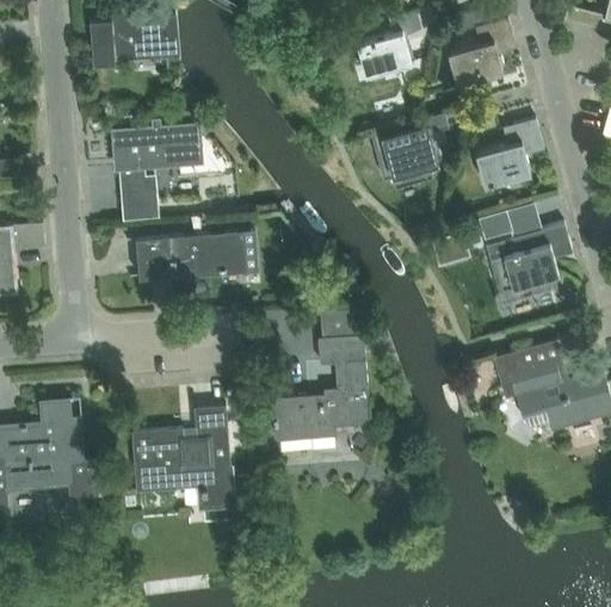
[(610,0),(608,0),(604,13),(603,13),(602,14),(568,5),(565,19),(610,31),(610,0)]
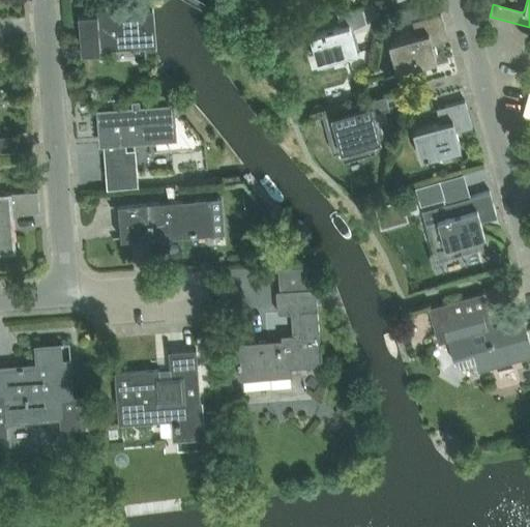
[(430,37),(444,33),(445,34),(445,33),(441,16),(424,21),(420,8),(399,15),(402,27),(413,24),(416,38),(388,46),(396,74),(437,63),(430,37)]
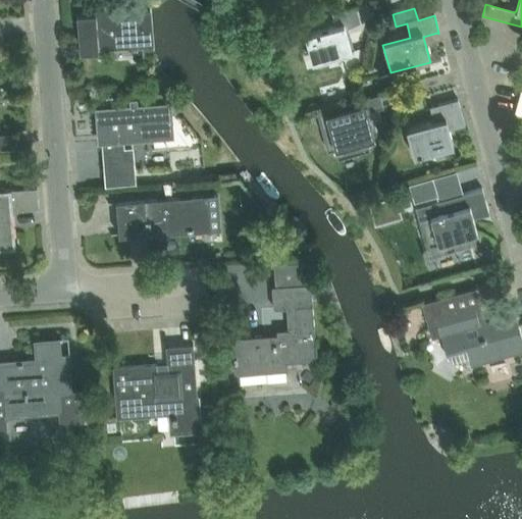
[(361,26),(357,11),(357,10),(332,16),(335,29),(305,37),(312,64),(352,54),(346,33),(361,26)]
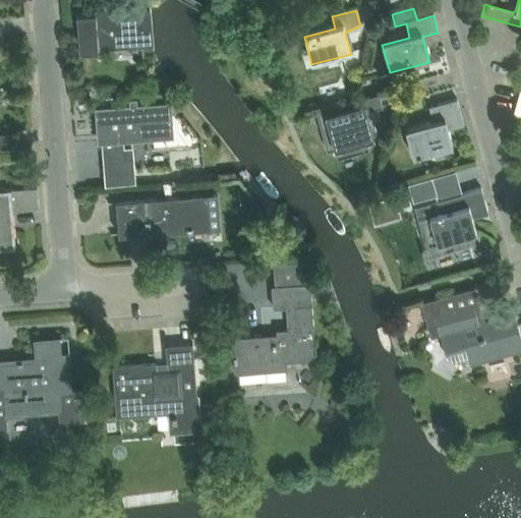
[(150,13),(149,13),(77,17),(79,57),(99,55),(99,51),(153,47),(150,13)]
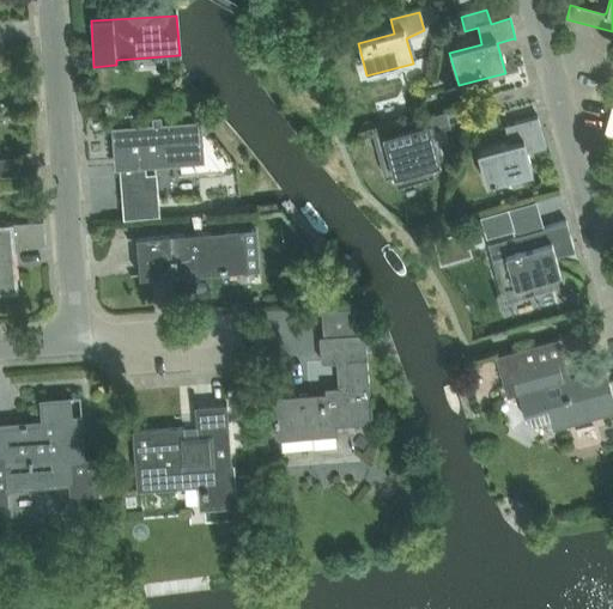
[(450,128),(447,114),(400,126),(371,134),(383,181),(441,164),(432,133),(450,128)]
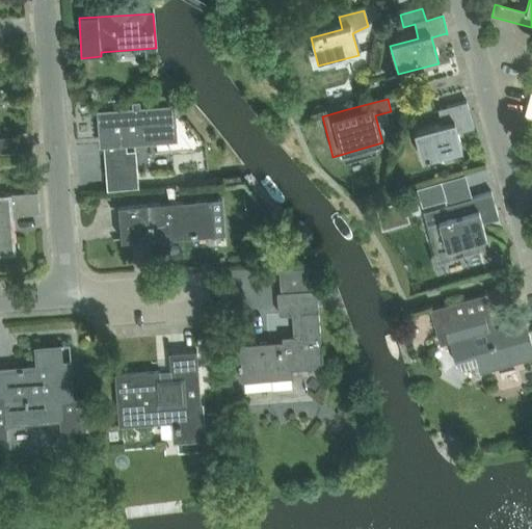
[(132,111),(99,114),(99,115),(100,127),(101,148),(105,147),(108,181),(136,179),(134,154),(128,155),(127,146),(133,144),(176,141),(174,108),(140,111),(139,103),(132,104),(132,111)]
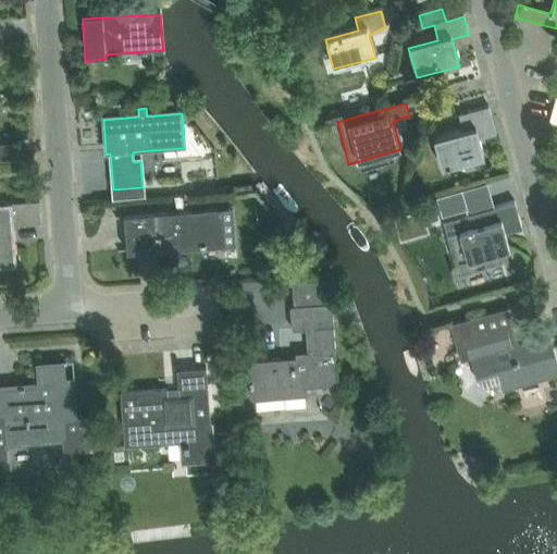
[(441,110),(444,119),(452,117),(449,108),(441,110)]
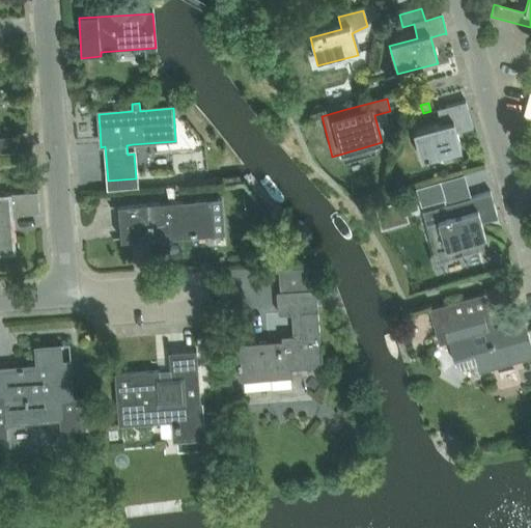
[(454,126),(470,121),(470,122),(471,121),(466,104),(438,112),(442,126),(414,134),(421,162),(462,150),(454,126)]
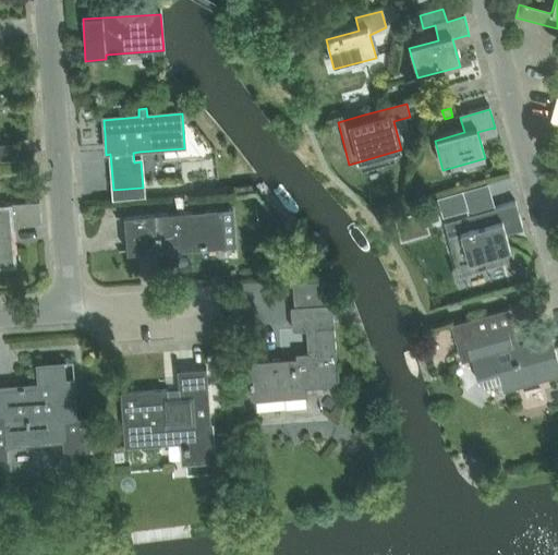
[(0,161),(19,160),(17,144),(0,145),(0,161)]
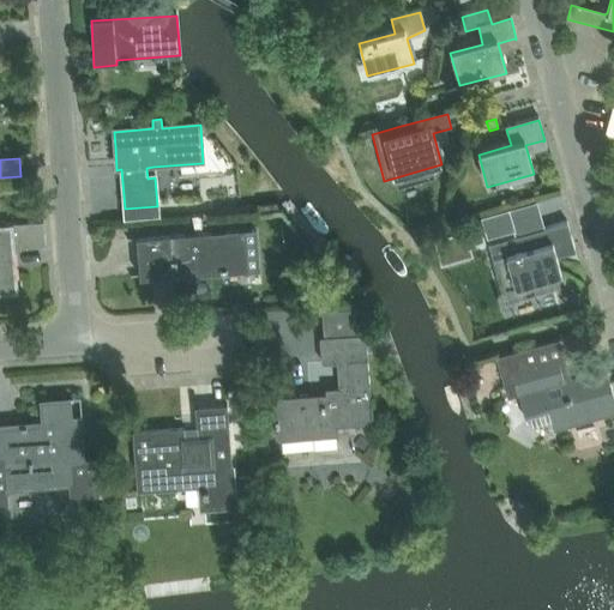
[(509,212),(481,221),(487,241),(513,234),(515,234),(509,212)]
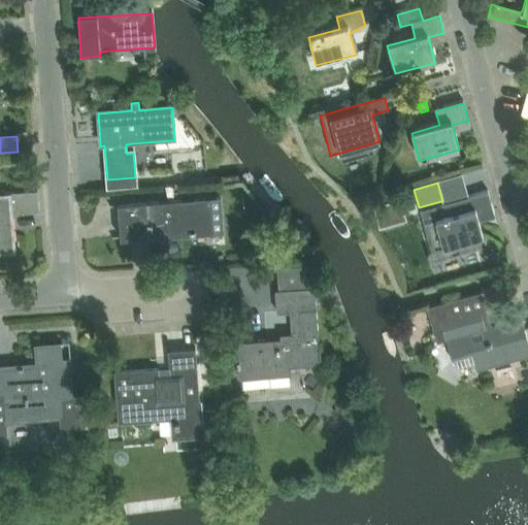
[(0,195),(0,253),(13,253),(9,208),(38,205),(38,193),(15,195),(0,195)]
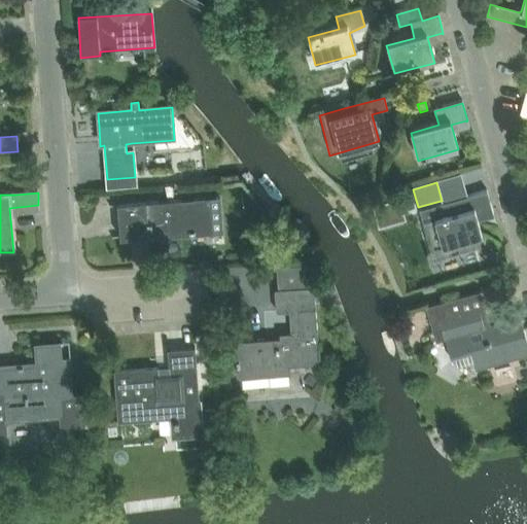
[(492,211),(487,194),(419,212),(433,263),(480,249),(477,239),(482,237),(476,215),(492,211)]
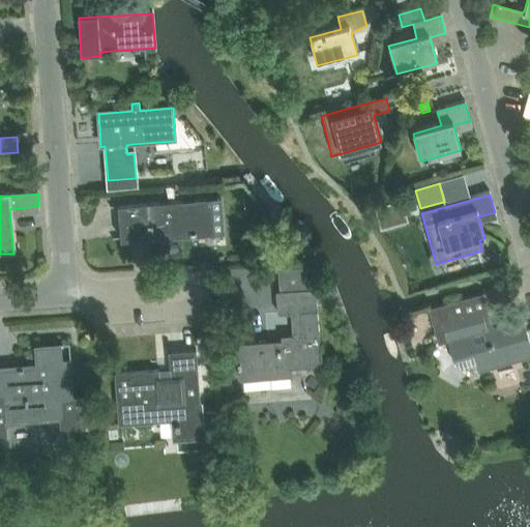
[(110,208),(112,241),(209,234),(206,201),(110,208)]
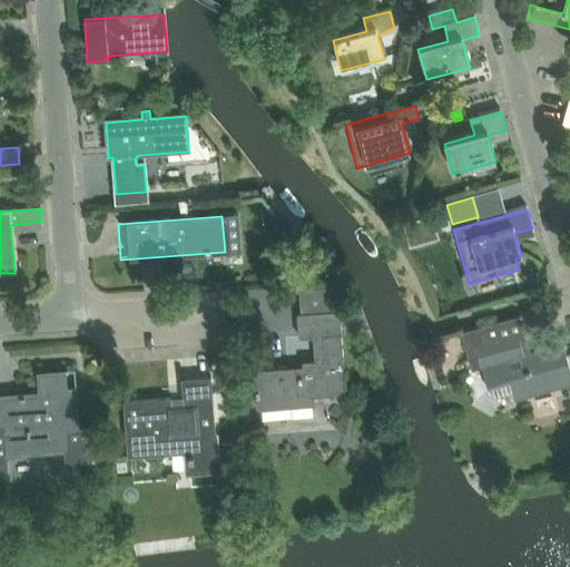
[(346,397),(341,312),(297,315),(300,341),(313,340),(315,367),(255,371),(257,408),(312,404),(312,400),(346,397)]
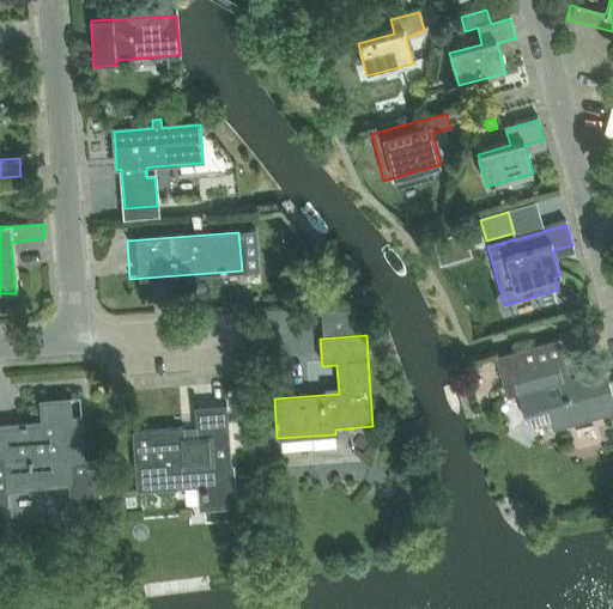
[(553,432),(612,415),(612,401),(605,371),(570,381),(559,341),(496,358),(507,399),(519,396),(526,422),(534,427),(550,422),(553,432)]
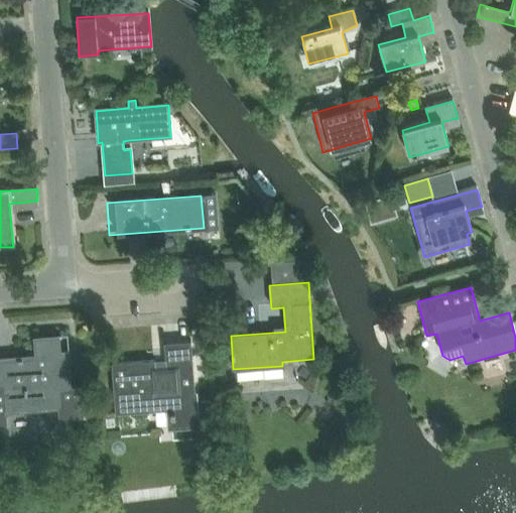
[(0,362),(0,424),(4,424),(4,416),(60,412),(60,420),(87,418),(85,390),(74,391),(71,353),(60,354),(59,339),(35,340),(37,360),(0,362)]
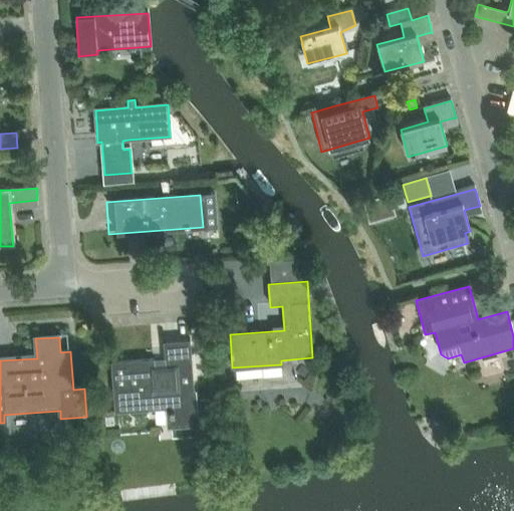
[(113,365),(111,366),(115,415),(166,412),(168,430),(199,428),(197,391),(194,391),(190,343),(164,346),(166,372),(156,373),(155,362),(154,362),(154,364),(113,367),(113,365)]
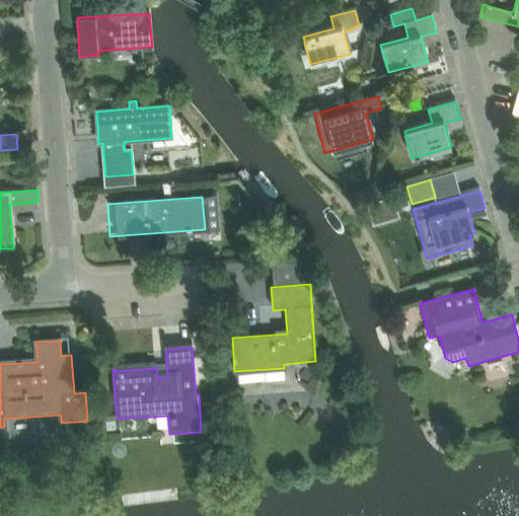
[(212,406),(203,406),(204,427),(213,426),(212,406)]
